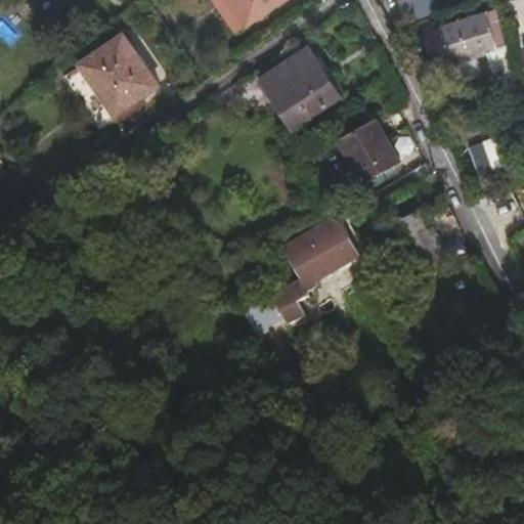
[(287,0),(228,0),(247,28),(270,11),(287,0)]
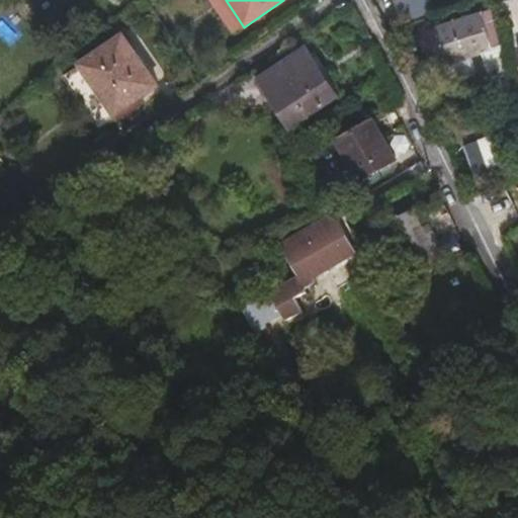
[(423,0),(402,0),(395,4),(405,24),(430,12),(423,0)]
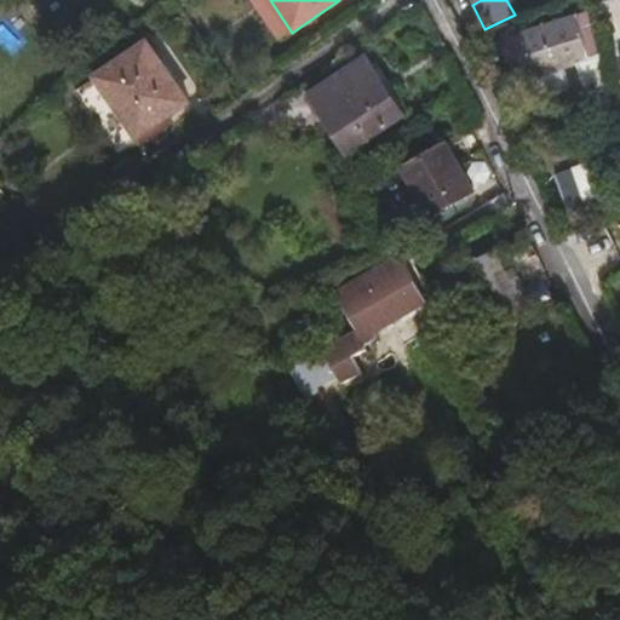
[(584,45),(570,4),(499,27),(506,45),(518,41),(527,64),(584,45)]
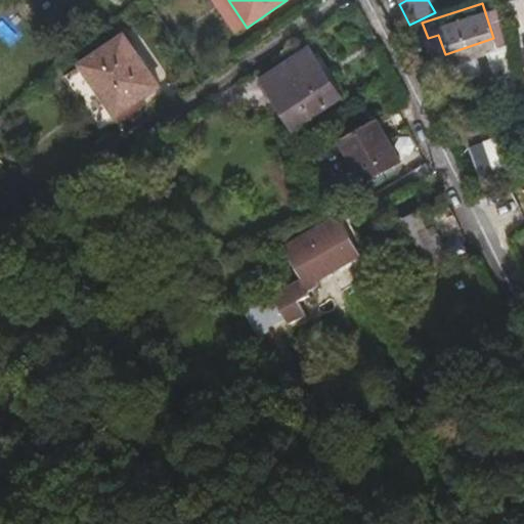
[(161,87),(138,55),(125,35),(81,66),(116,118),(161,87)]
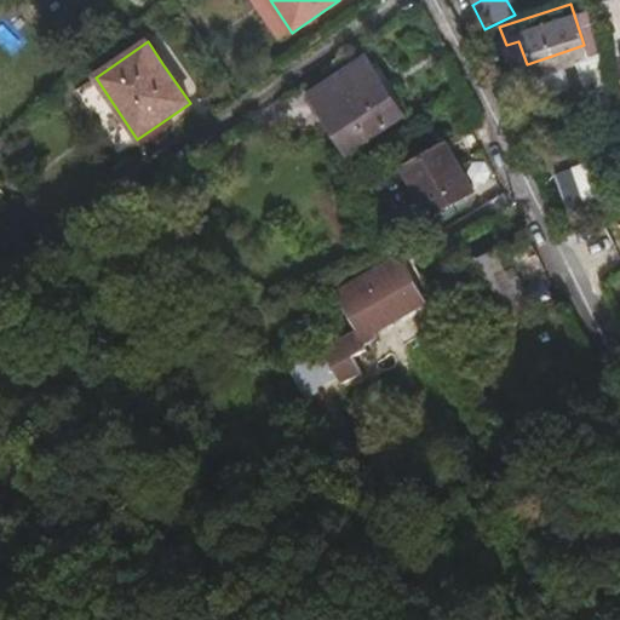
[(405,116),(384,82),(367,57),(309,95),(348,155),(405,116)]
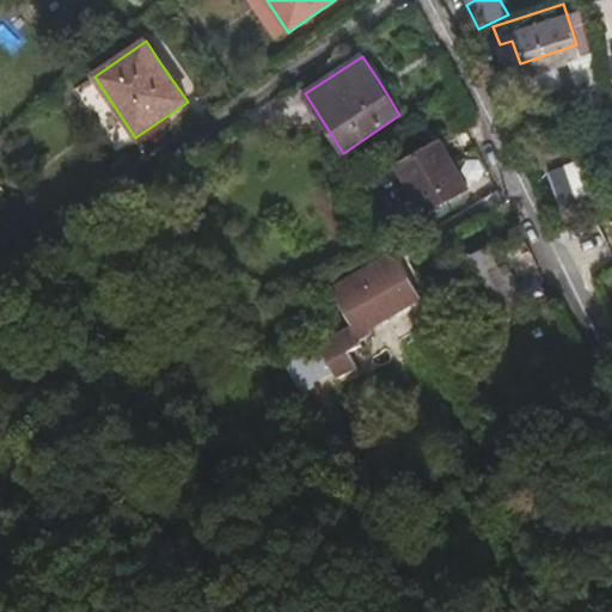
[(469,189),(441,138),(396,165),(424,215),(469,189)]
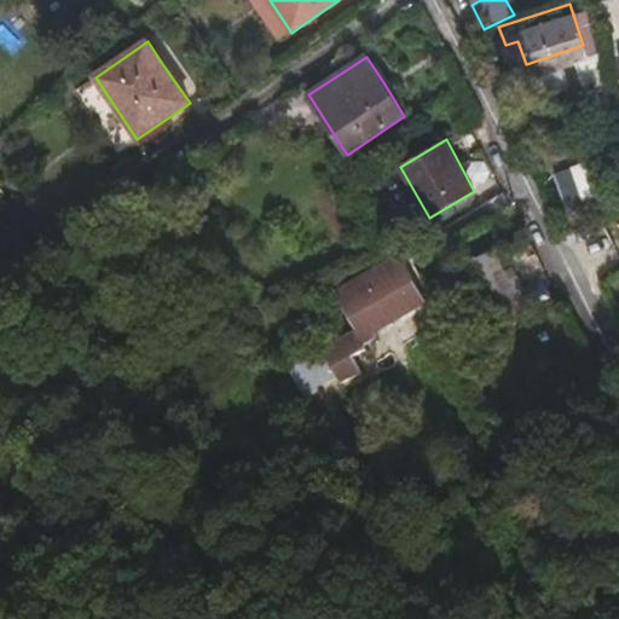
[(536,313),(519,279),(512,284),(495,250),(473,262),(507,328),(536,313)]
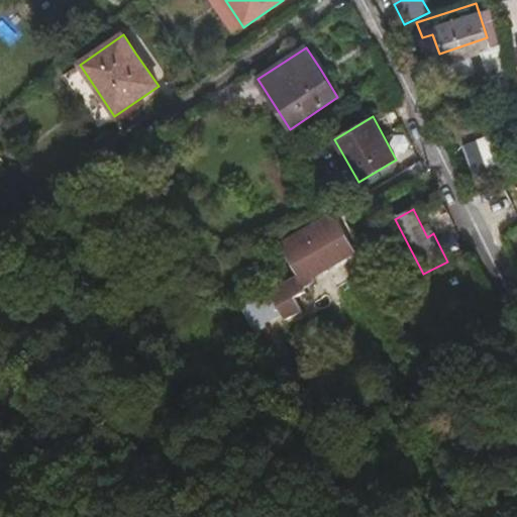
[(354,253),(332,214),(279,245),(296,276),(236,309),(242,324),(259,358),(260,360),(265,358),(276,352),(259,315),(276,305),(284,321),(301,312),(295,299),(305,294),(303,290),(316,283),(313,278),(354,253)]
